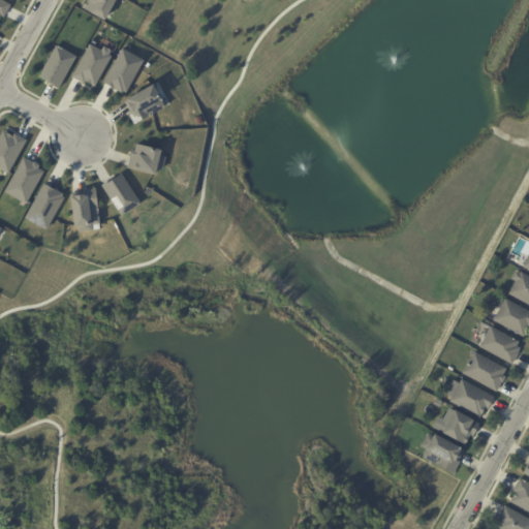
[(0,0),(10,6),(4,19),(1,17),(0,19),(0,0)]
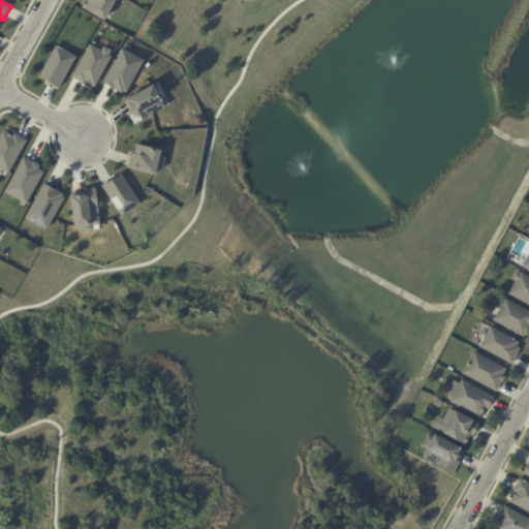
[(118,0),(105,22),(85,11),(92,0),(118,0)]
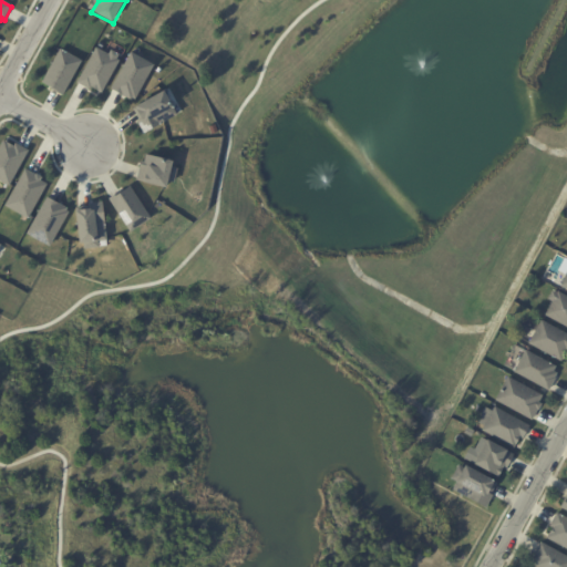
[(94,47),(107,53),(110,49),(117,53),(115,58),(117,60),(100,91),(90,86),(89,89),(75,81),(94,47)]
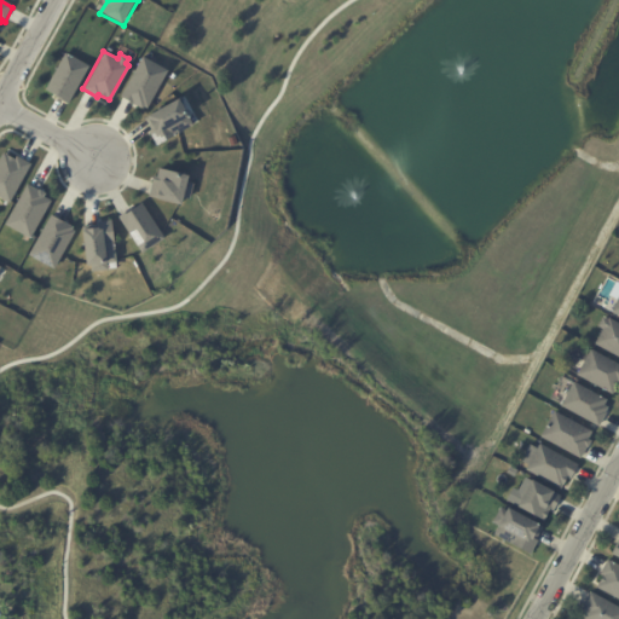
[(64,52),(88,65),(68,102),(44,88),(64,52)]
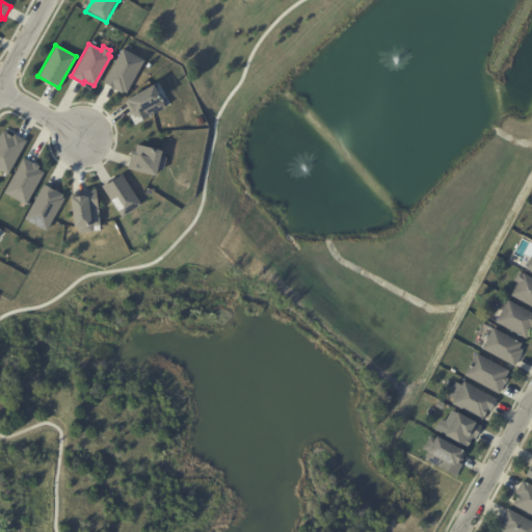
[(122,48),(142,59),(125,92),(123,91),(122,94),(102,83),(122,48)]
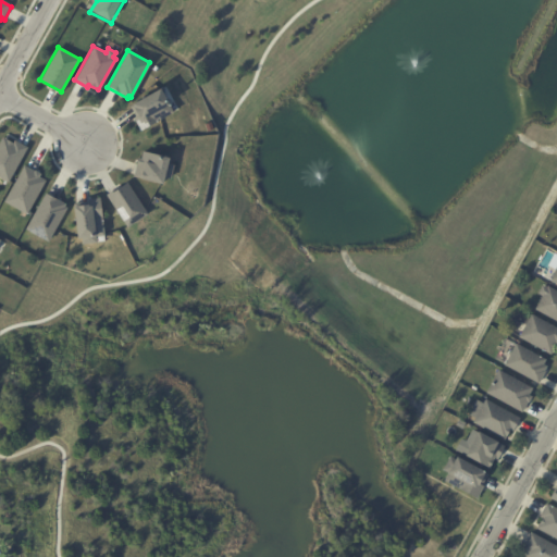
[(159,88),(173,112),(140,131),(133,119),(135,116),(130,106),(159,88)]
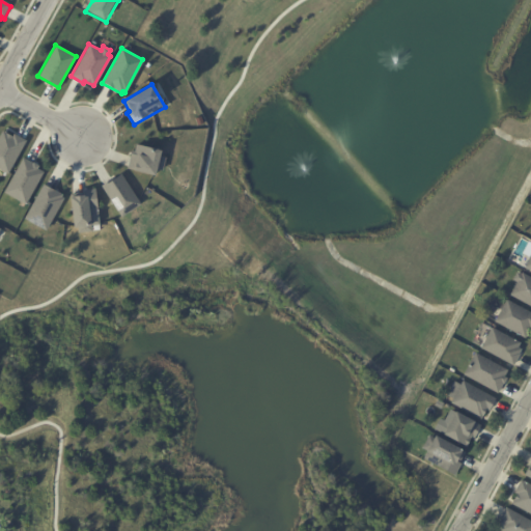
[(0,134),(2,131),(10,136),(12,133),(25,140),(24,143),(6,173),(0,169),(0,134)]
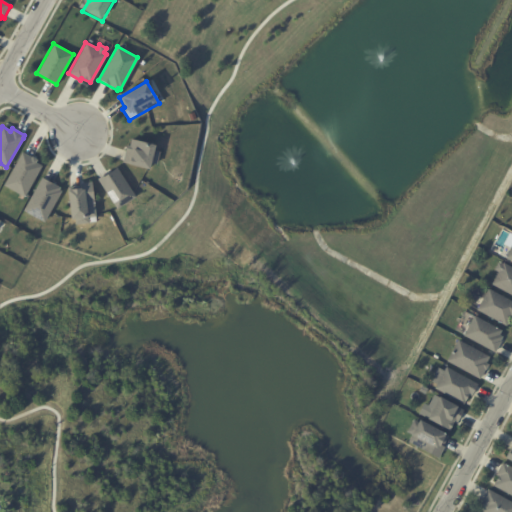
[(150,169),(125,164),(128,146),(132,147),(133,140),(156,145),(155,151),(160,152),(158,165),(151,163),(150,169)]
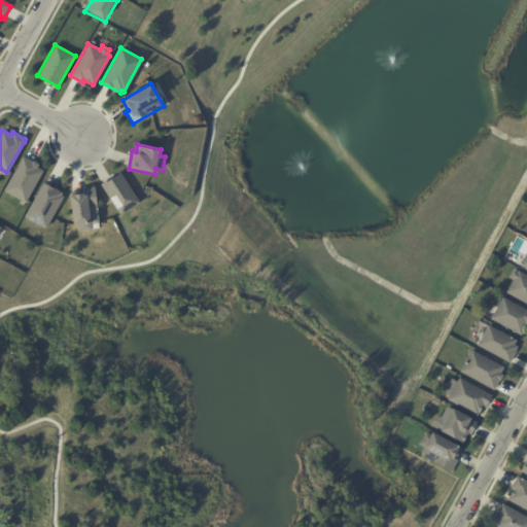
[(22,155),(31,162),(31,161),(37,164),(35,167),(42,170),(25,202),(3,190),(22,155)]
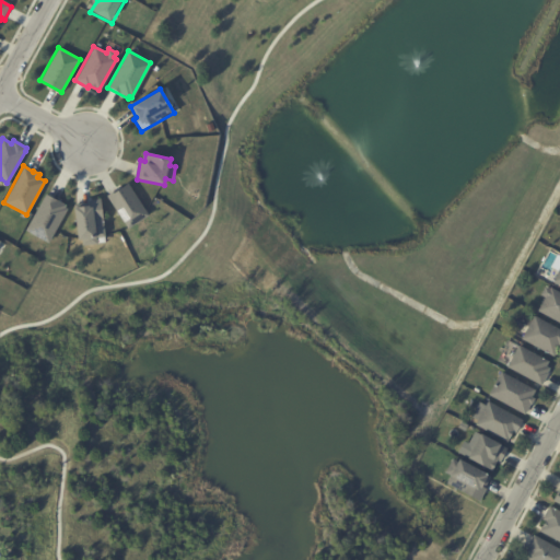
[(149,217),(129,230),(124,221),(116,210),(109,198),(129,185),(149,217)]
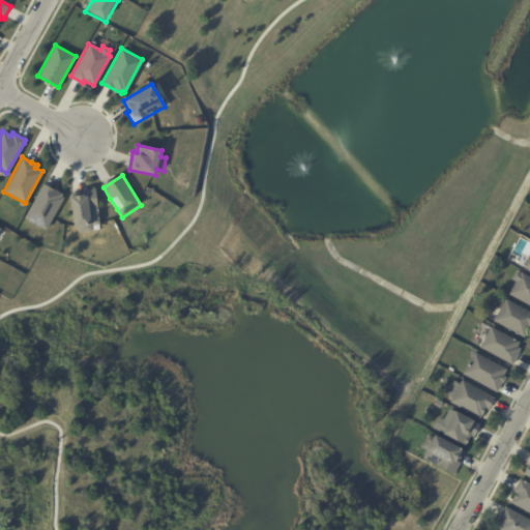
[(41,183),(61,194),(60,196),(63,197),(46,230),(23,218),(41,183)]
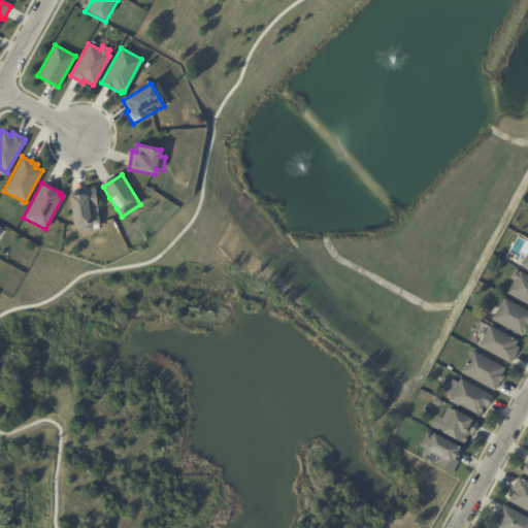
[(76,194),(81,193),(81,190),(95,188),(99,223),(91,224),(91,231),(77,232),(76,225),(72,225),(68,195),(76,194)]
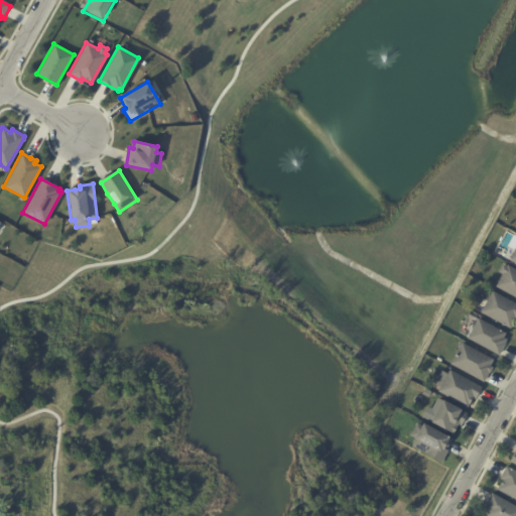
[(515,270),(515,296),(496,286),(503,274),(499,271),(503,264),(507,267),(507,265),(515,270)]
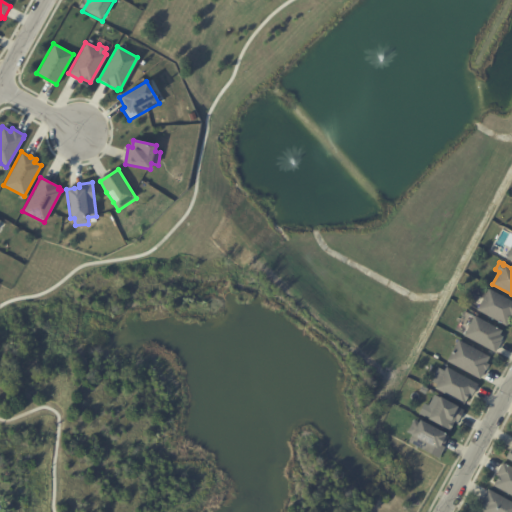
[(511,301),(511,316),(506,325),(477,309),(488,289),(511,301)]
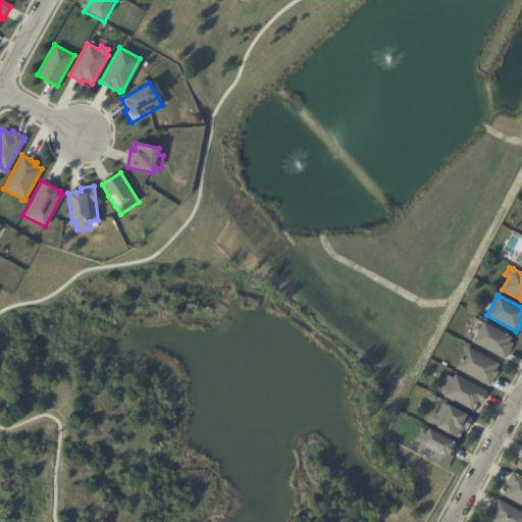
[(512,346),(511,348),(505,360),(473,343),(483,322),(512,337),(509,342),(513,344),(512,346)]
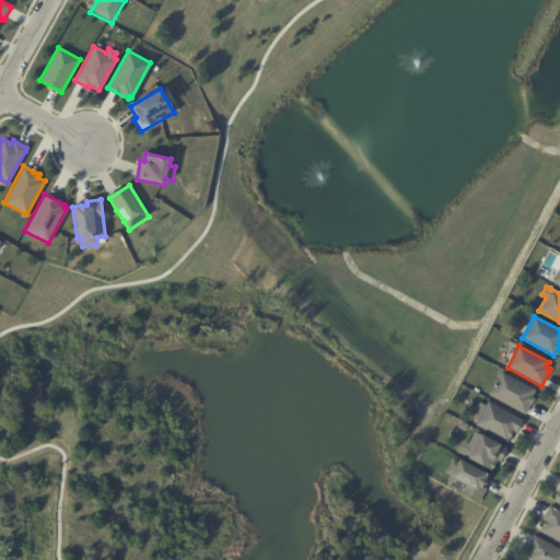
[(533,400),(532,405),(531,404),(525,415),(489,395),(501,372),(535,391),(532,397),(535,398),(533,400)]
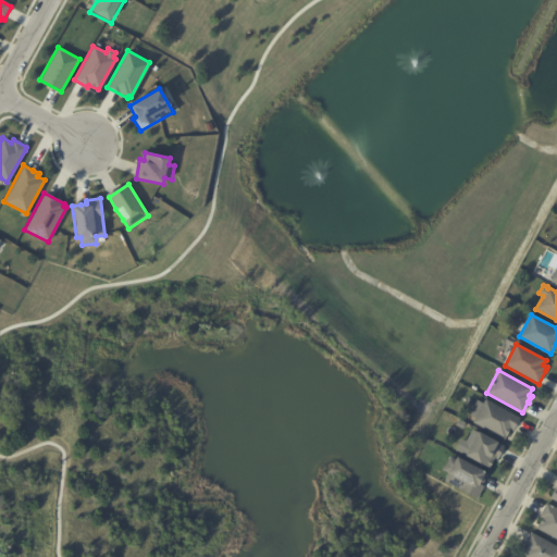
[(520,418),(512,431),(510,429),(504,440),(473,422),(485,399),(520,418)]
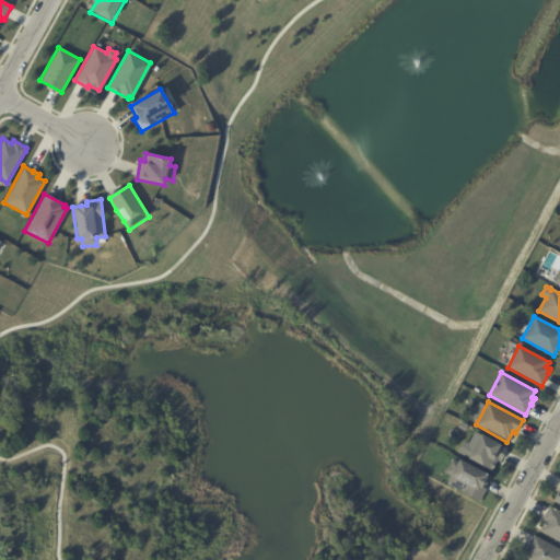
[(508,452),(501,463),(499,462),(493,473),(469,458),(482,435),(509,451),(508,452)]
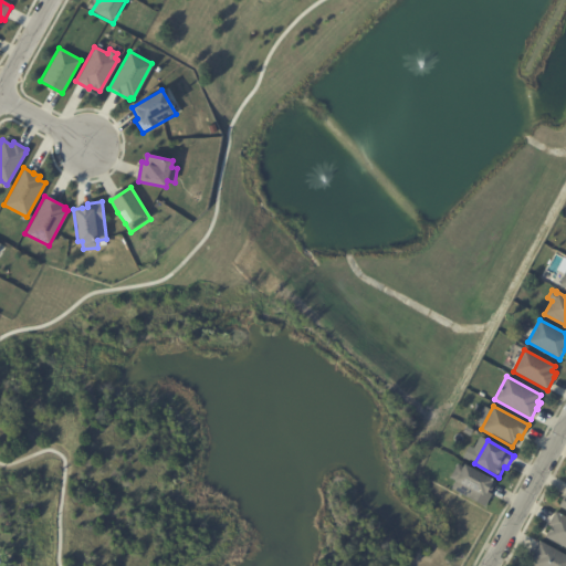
[(495,482),(489,494),(491,494),(484,506),(452,489),(457,481),(451,478),(458,465),(462,468),(463,464),(495,482)]
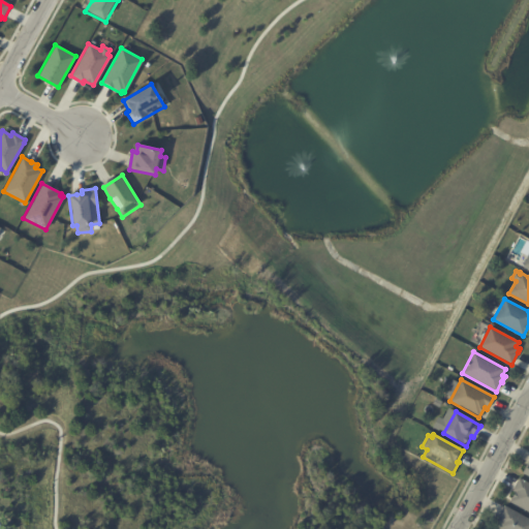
[(528,484),(528,512),(510,502),(516,493),(512,491),(520,478),(528,484)]
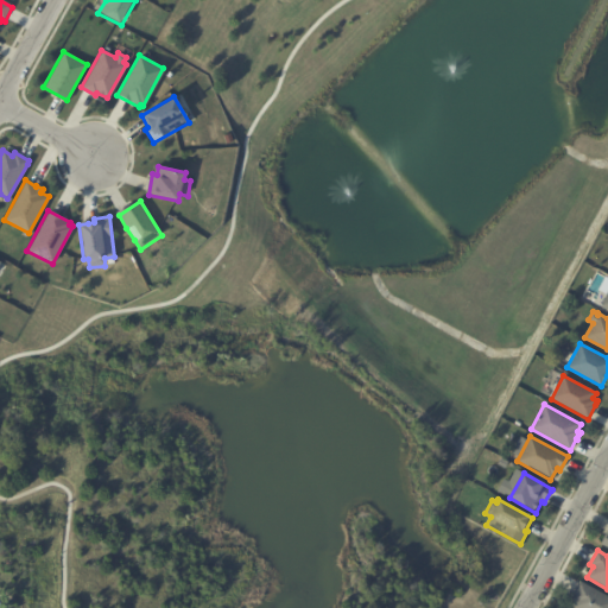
[(607,596),(607,607),(572,607),(576,602),(571,600),(575,595),(574,595),(581,582),(607,596)]
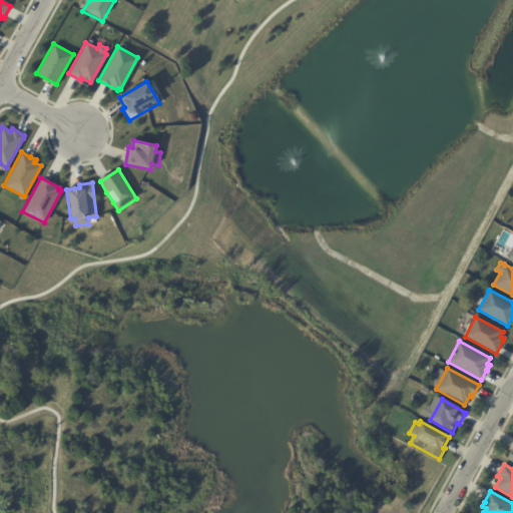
All buildings are outlined.
